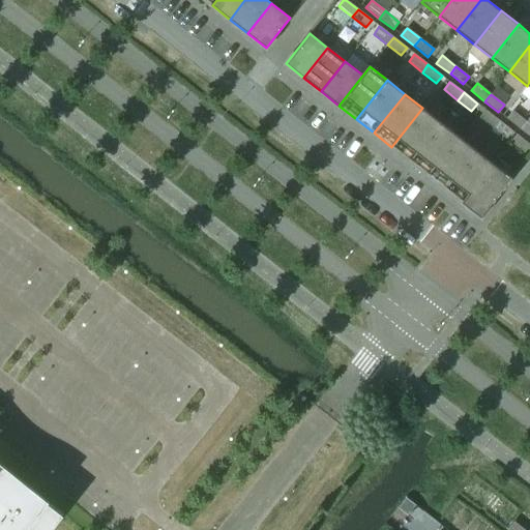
[(409,160),(440,121),(422,108),(391,147),(409,160)]
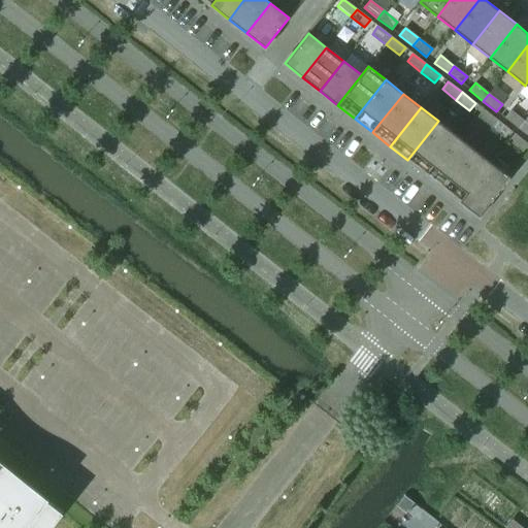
[(497,121),(483,109),(477,117),(491,128),(497,121)]
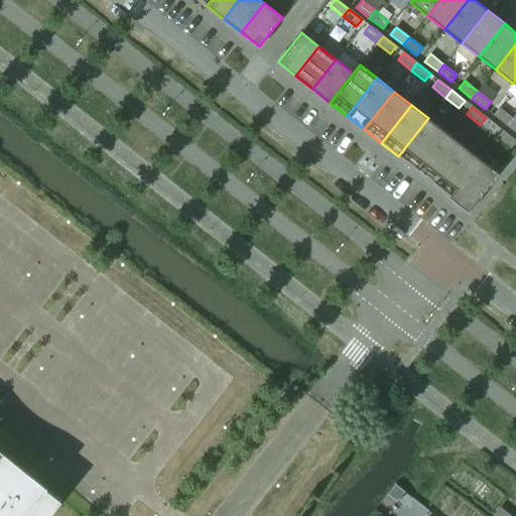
[(512,118),(499,108),(493,115),(506,126),(512,118)]
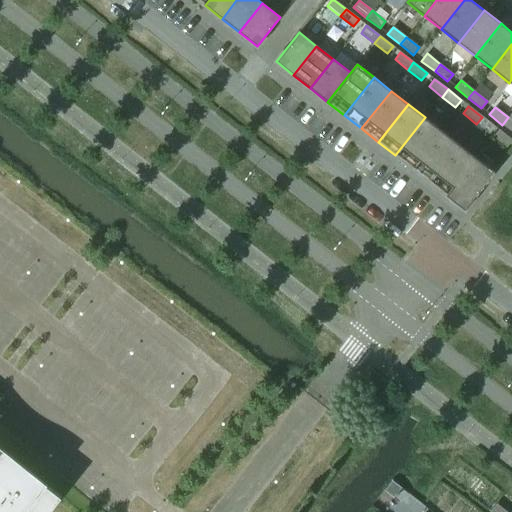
[(412,168),(442,131),(425,117),(395,155),(412,168)]
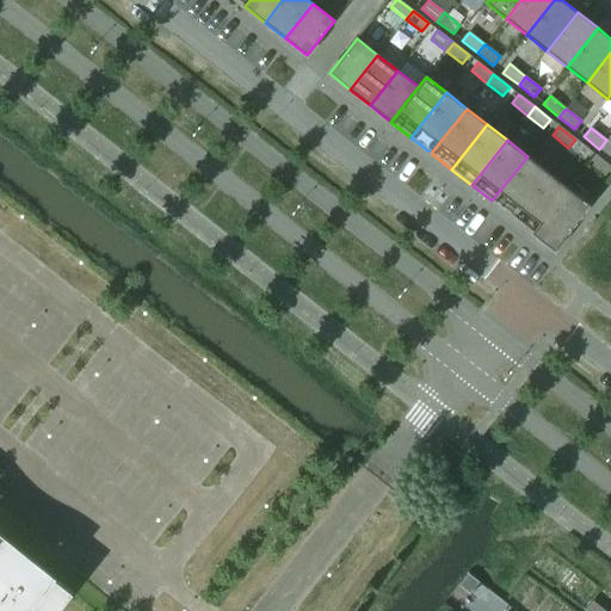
[(591,150),(575,140),(568,148),(584,160),(591,150)]
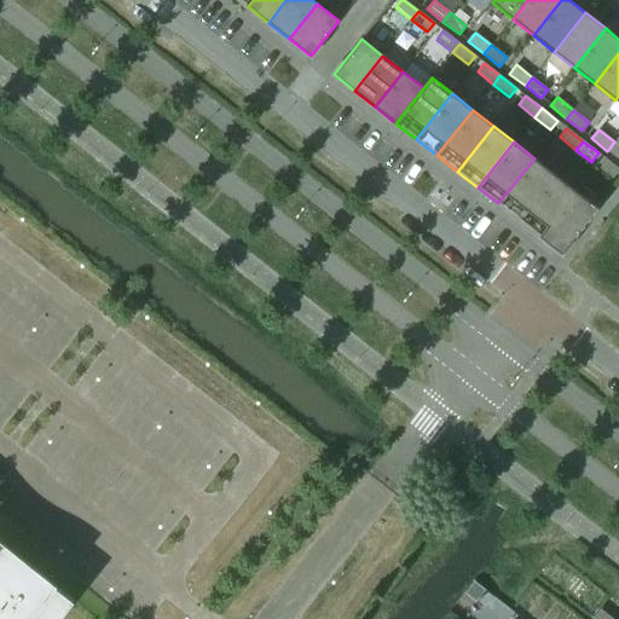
[(618,145),(614,142),(607,151),(618,160),(618,145)]
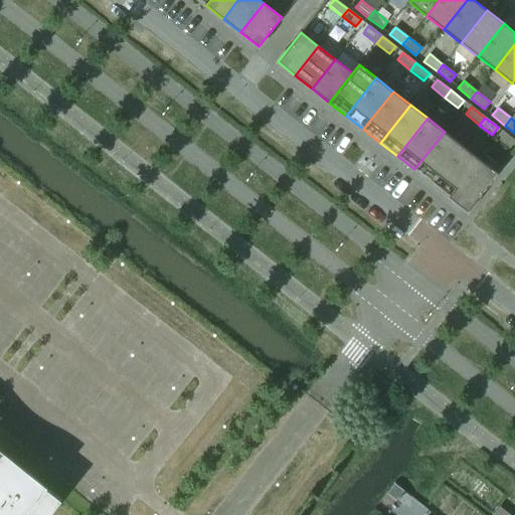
[(514,141),(501,130),(496,138),(509,148),(514,141)]
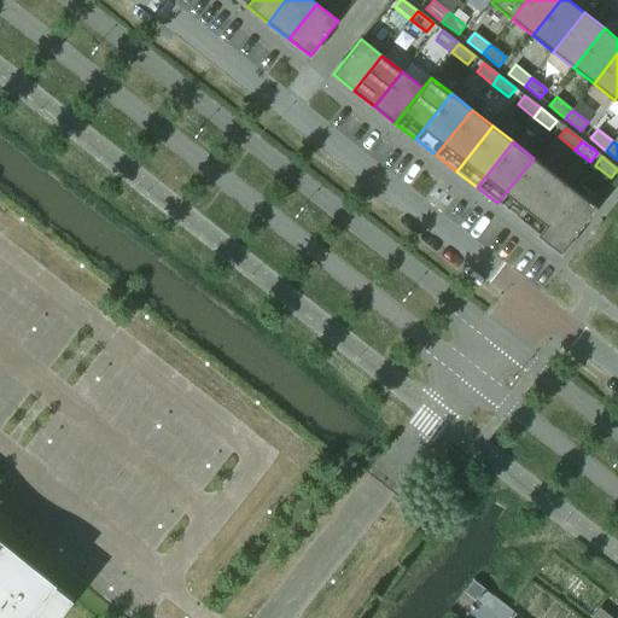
[(518,220),(554,174),(534,158),(497,203),(518,220)]
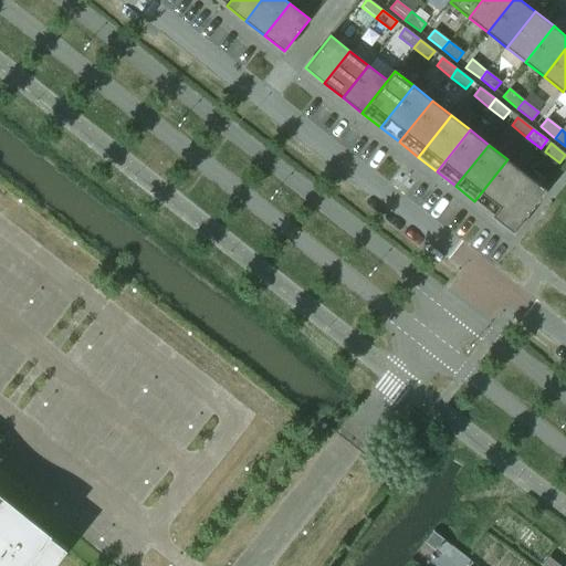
[(493,216),(526,174),(507,159),(474,201),(493,216)]
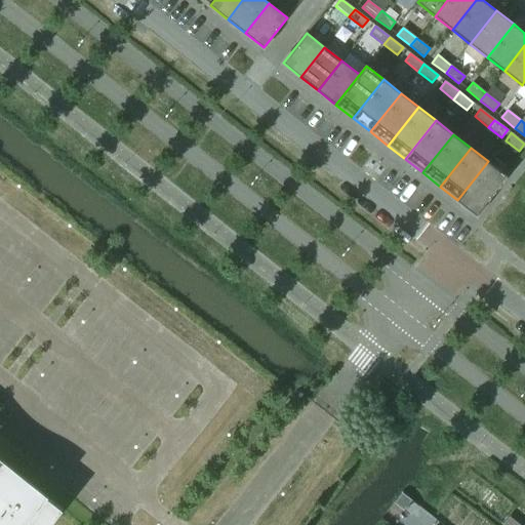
[(476,214),(507,176),(488,161),(457,200),(476,214)]
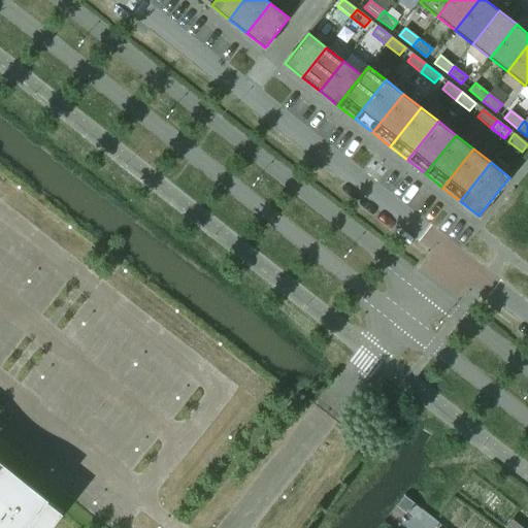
[(48,527),(62,512),(36,491),(29,485),(0,461),(0,527),(48,527)]
